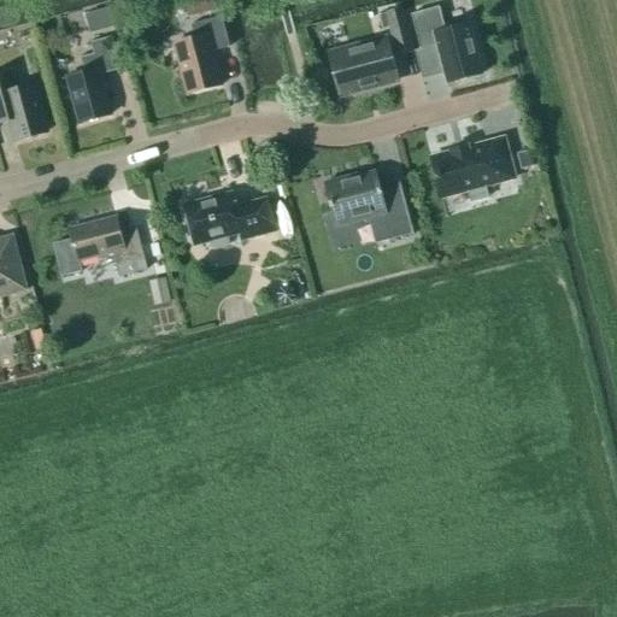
[(213,0),(199,0),(203,11),(207,13),(216,11),(213,0)]
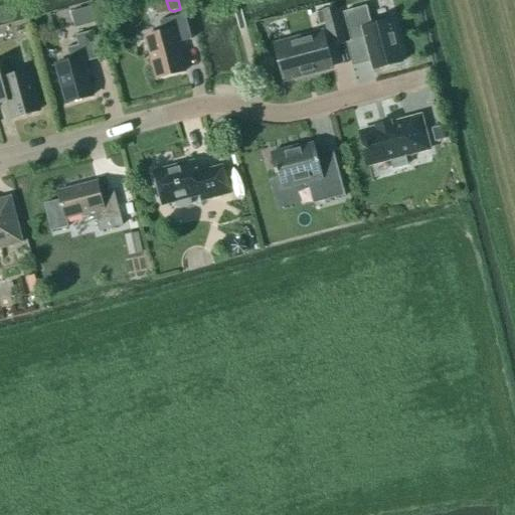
[(81,10),(86,26),(97,23),(93,7),(81,10)]
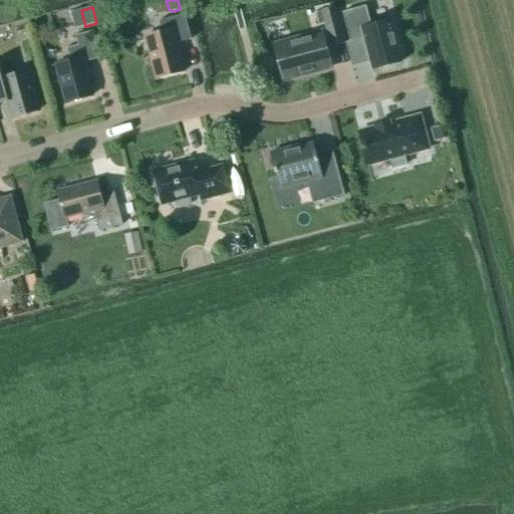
[(321,12),(315,13),(318,26),(324,24),(330,48),(344,44),(335,7),(320,11),(321,12)]
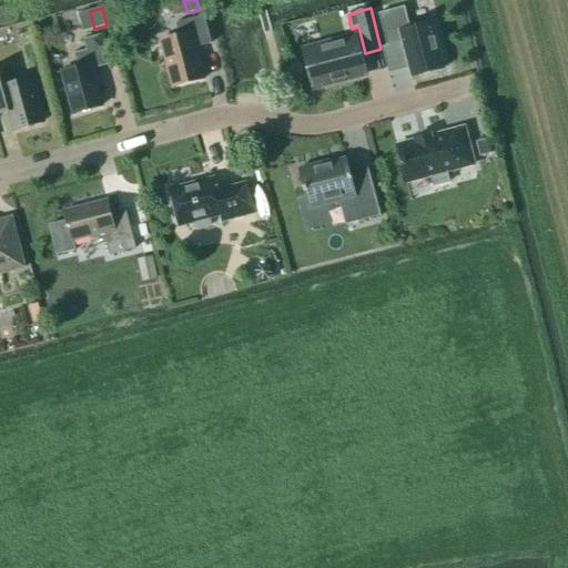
[(387,47),(402,42),(412,78),(444,69),(432,23),(409,29),(404,8),(378,14),(387,47)]
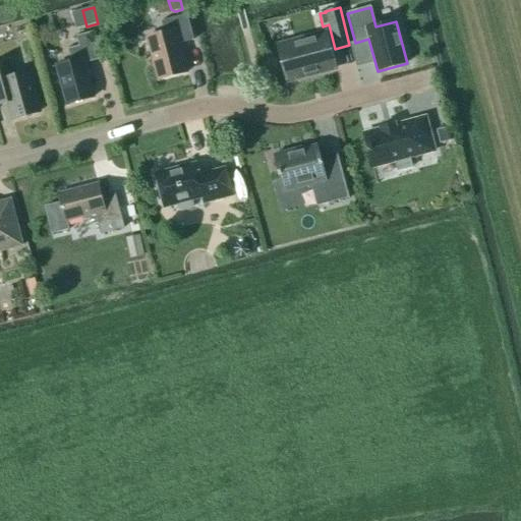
[(186,15),(161,22),(164,34),(146,39),(157,80),(188,72),(180,44),(193,41),(186,15)]
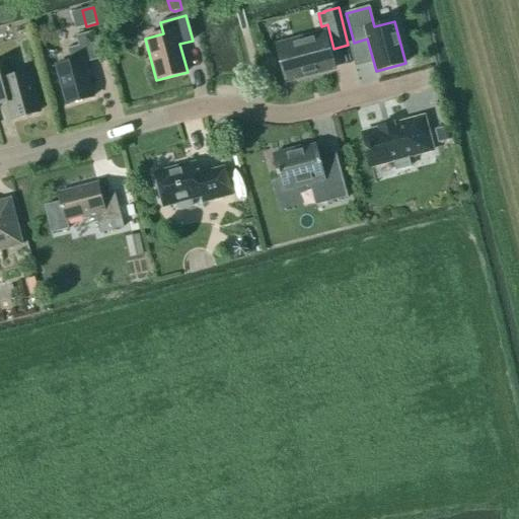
[(67,49),(71,63),(56,67),(67,104),(93,97),(84,65),(101,59),(94,32),(76,38),(79,47),(67,49)]
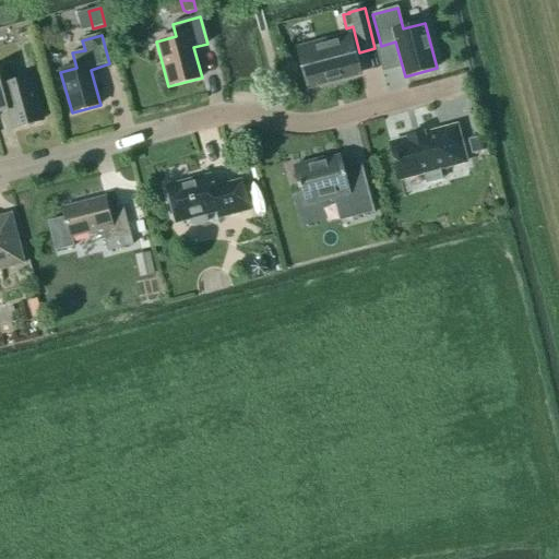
[(298,48),(309,88),(359,75),(348,35),(298,48)]
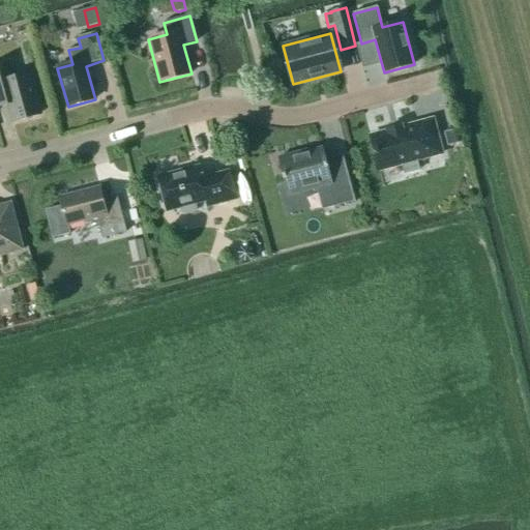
[(39,115),(29,75),(13,79),(9,63),(0,65),(0,107),(8,106),(12,122),(39,115)]
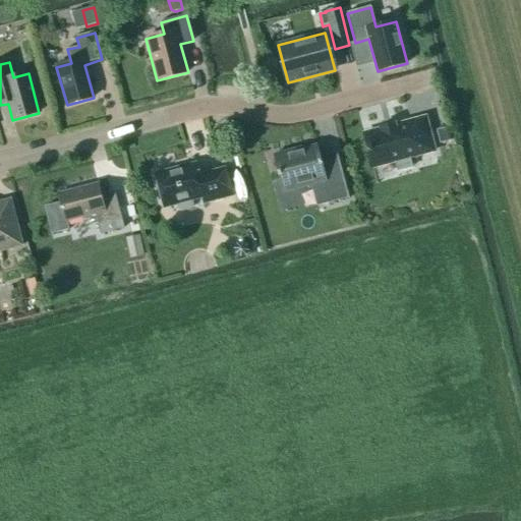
[(397,172),(412,168),(409,159),(433,152),(425,118),(395,126),(394,124),(380,127),(380,130),(363,134),(372,168),(395,163),(397,172)]
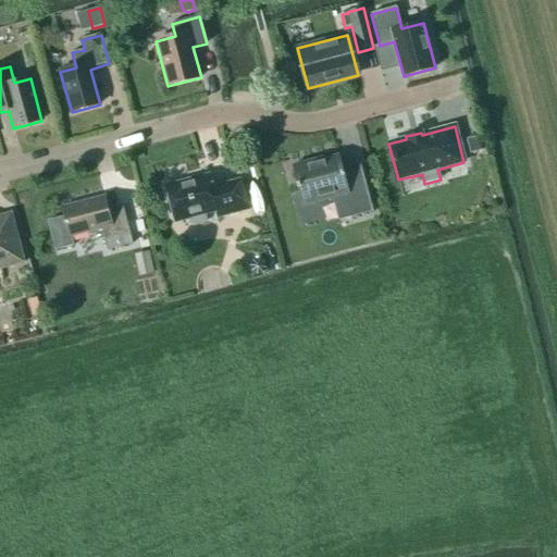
[(467,140),(470,155),(483,151),(479,136),(467,140)]
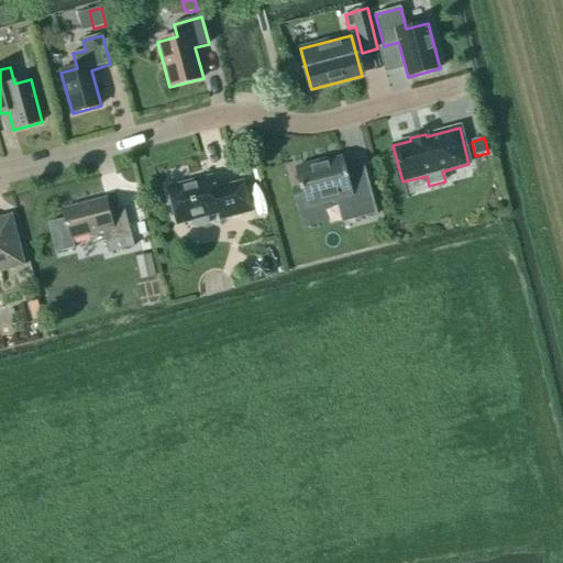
[(376,216),(377,216),(368,185),(351,189),(343,158),(328,163),(327,159),(295,168),(306,209),(348,198),(353,220),(375,213),(376,216)]
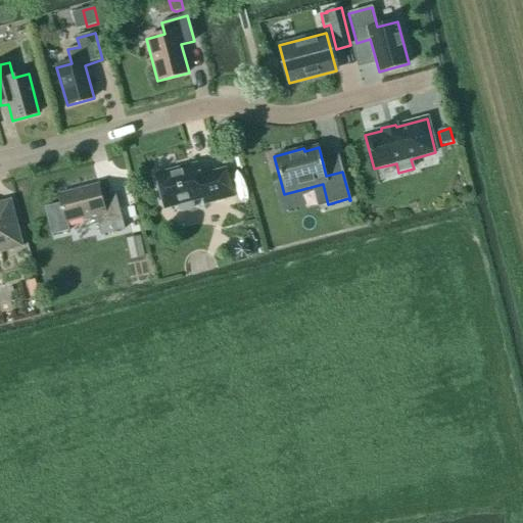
[(199,177),(196,164),(155,175),(164,209),(177,206),(178,210),(183,212),(191,210),(193,206),(192,202),(202,199),(204,205),(234,197),(227,170),(199,177)]
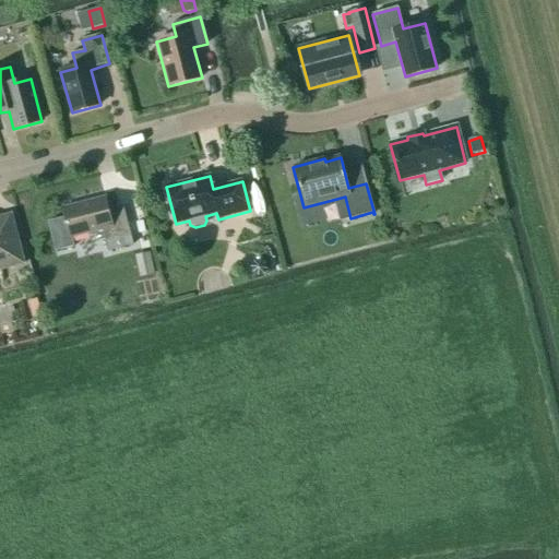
[(108,211),(105,199),(62,210),(70,239),(102,230),(105,244),(106,244),(108,251),(133,245),(130,237),(122,207),(108,211)]
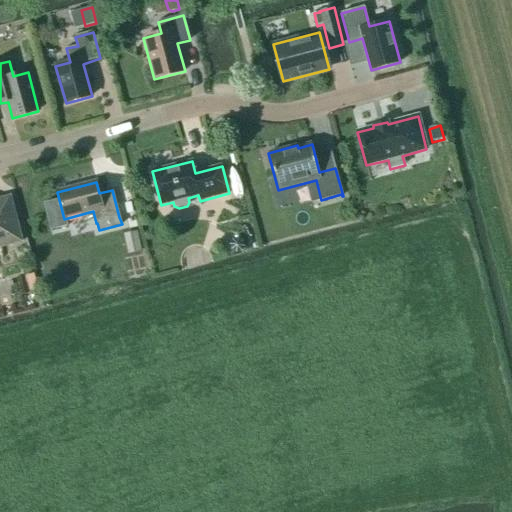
[(0,248),(22,242),(10,197),(0,199),(0,248)]
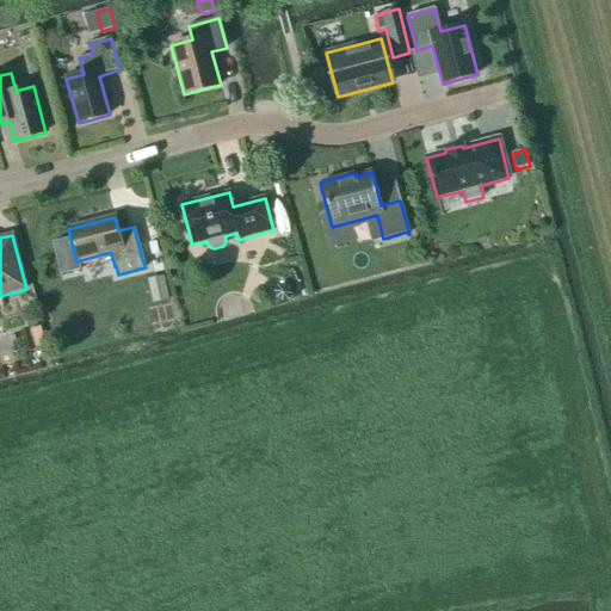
[(170,300),(164,276),(148,281),(154,303),(170,300)]
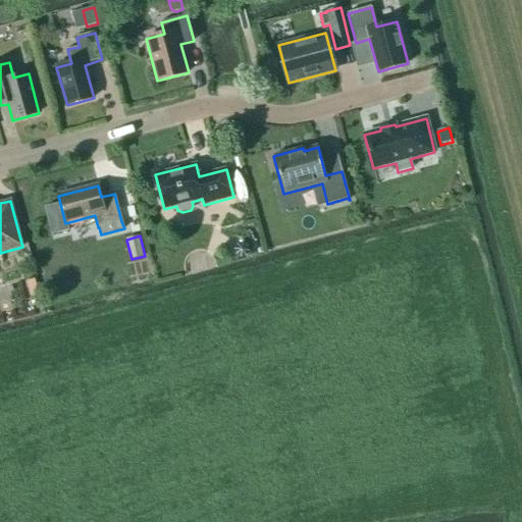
[(25,281),(30,297),(38,295),(35,279),(25,281)]
